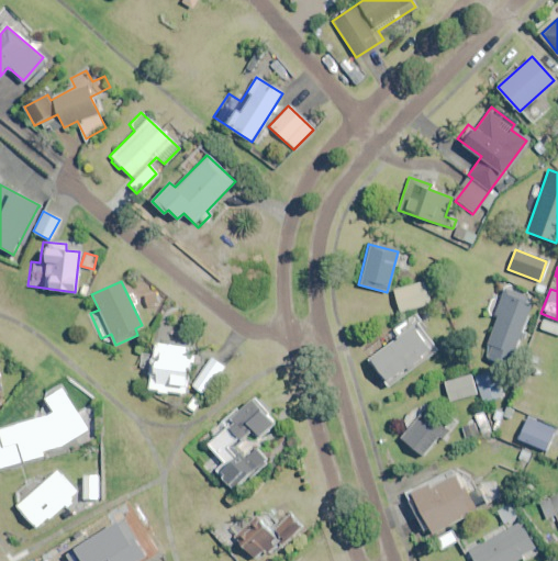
[(430,304),(424,282),(393,290),(399,312),(430,304)]
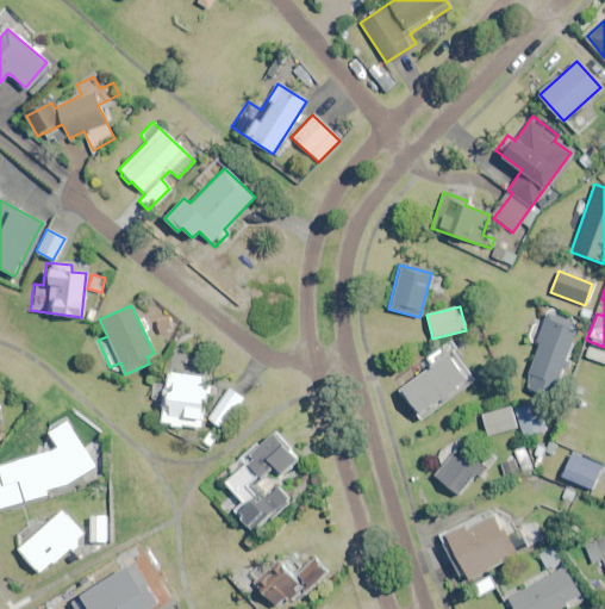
[(523,387),(550,397),(562,366),(567,367),(569,360),(565,358),(574,329),(568,328),(572,319),(546,310),(542,322),(531,318),(524,339),(538,343),(523,387)]
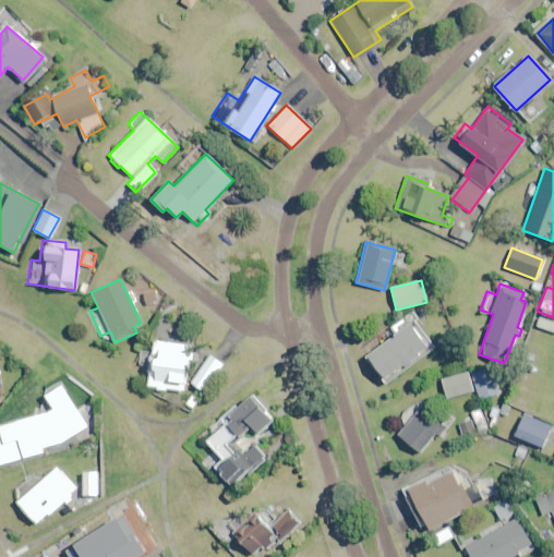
[(433,348),(407,313),(383,330),(388,338),(366,354),(387,382),(433,348)]
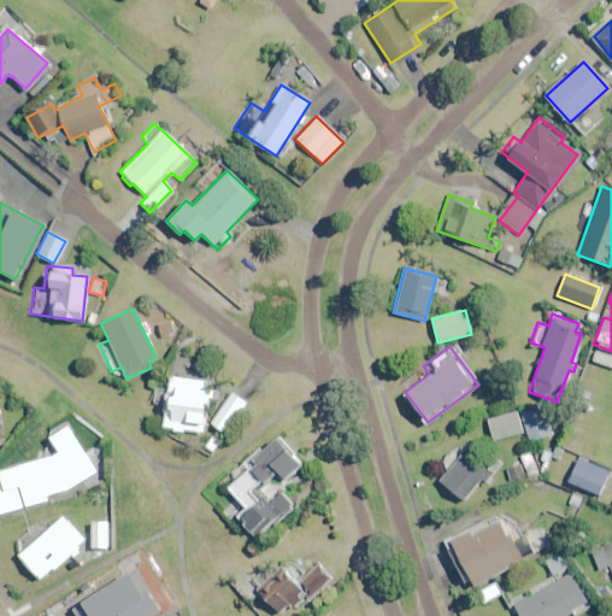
[(209,381),(164,376),(163,387),(154,386),(151,411),(163,412),(160,428),(201,433),(209,381)]
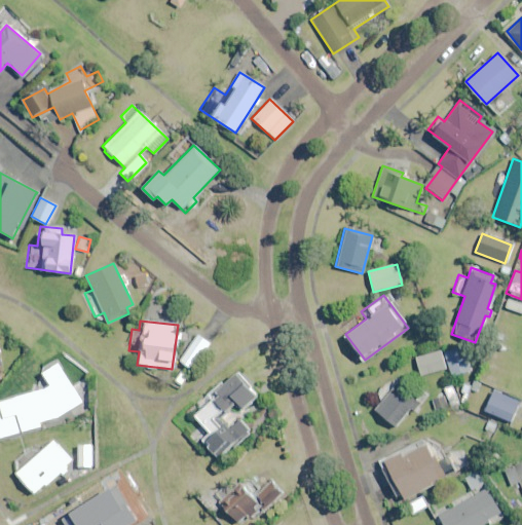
[(195,334),(178,361),(182,363),(172,379),(181,384),(209,342),(195,334)]
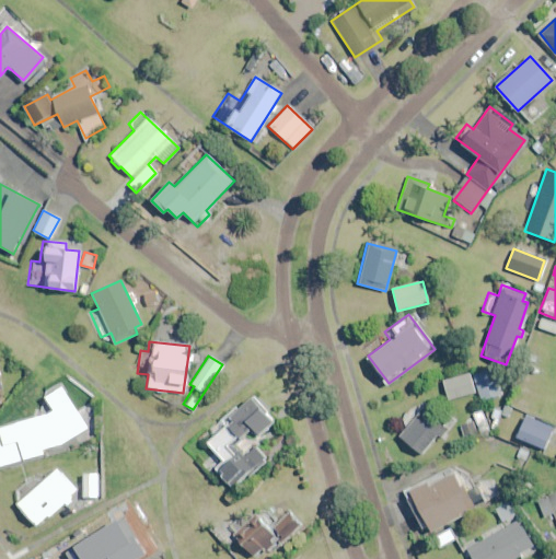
[(499,395),(490,370),(473,375),(481,402),(499,395)]
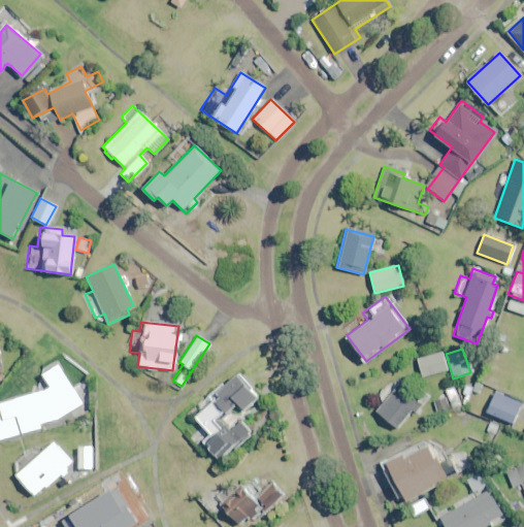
[(446,370),(440,353),(416,359),(421,377),(446,370)]
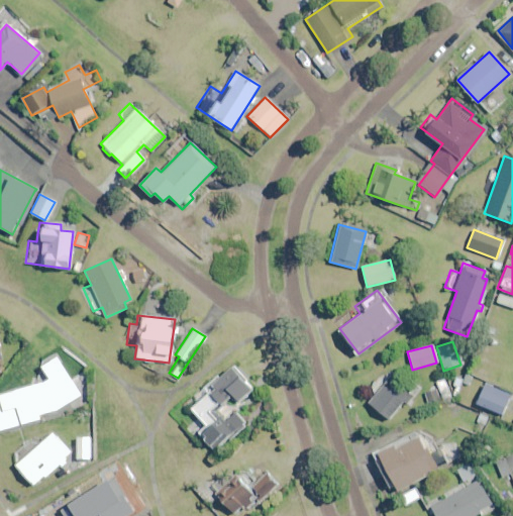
[(0,429),(38,420),(38,416),(39,416),(41,416),(43,415),(45,415),(47,414),(49,413),(52,413),(54,412),(56,411),(57,410),(59,409),(61,408),(62,407),(64,406),(66,404),(81,394),(57,356),(40,367),(49,380),(30,385),(0,393),(0,429)]
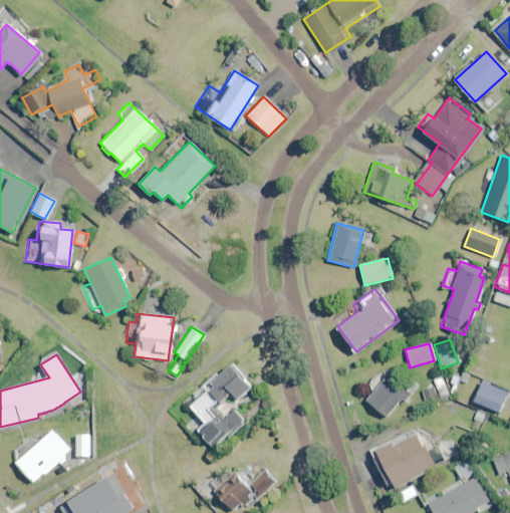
[(216,377),(214,375),(203,386),(205,389),(187,404),(196,415),(183,426),(193,437),(199,432),(211,447),(243,419),(235,410),(242,404),(238,399),(251,388),(232,364),(216,377)]
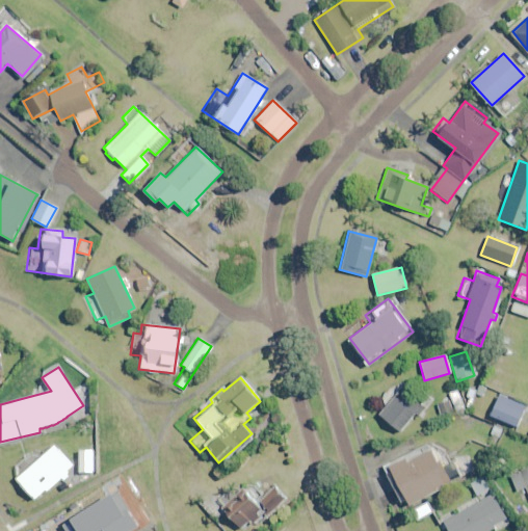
[(399,431),(415,414),(419,418),(424,412),(417,405),(400,390),(379,414),(399,431)]
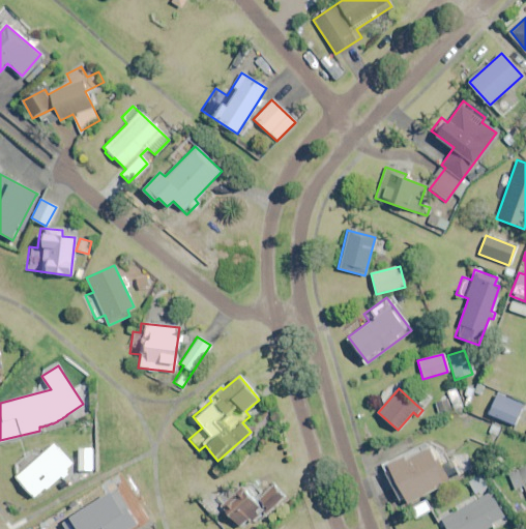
[(491,420),(487,431),(496,435),(500,423),(513,429),(522,404),(496,394),(487,418),(491,420)]
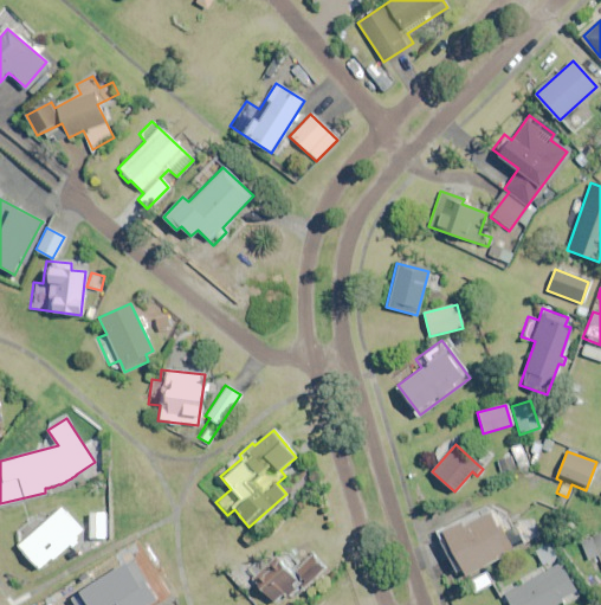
[(18,545),(40,571),(69,545),(79,557),(94,545),(60,507),(18,545)]
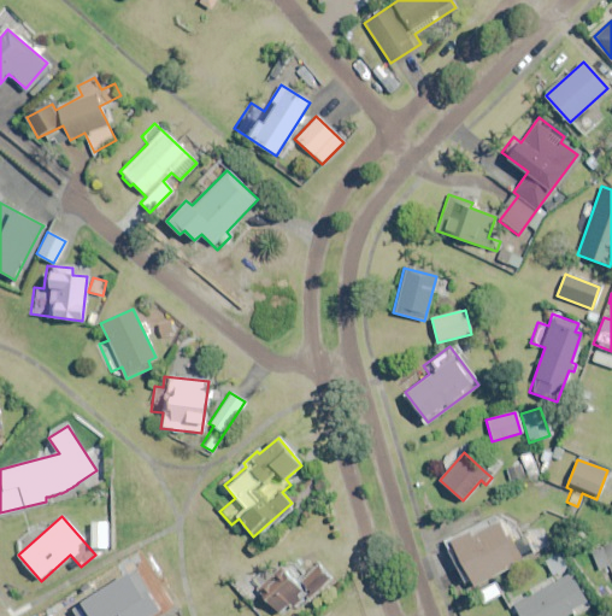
[(521,562),(500,521),(471,537),(470,533),(448,544),(471,587),(521,562)]
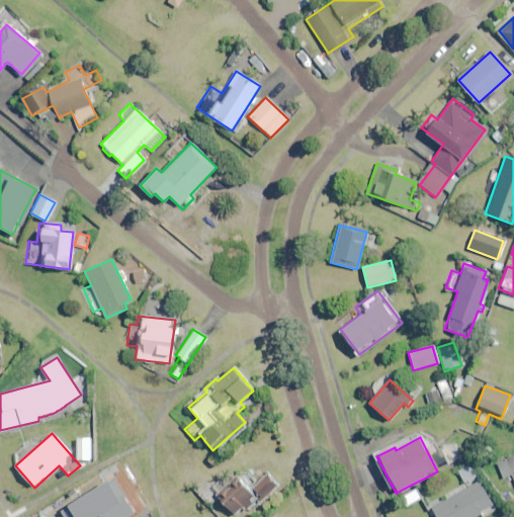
[(90,446),(78,445),(78,458),(89,458),(90,446)]
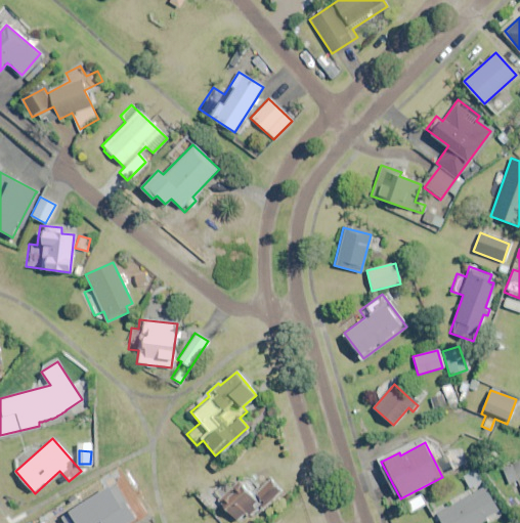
[(519,462),(511,466),(519,487),(519,462)]
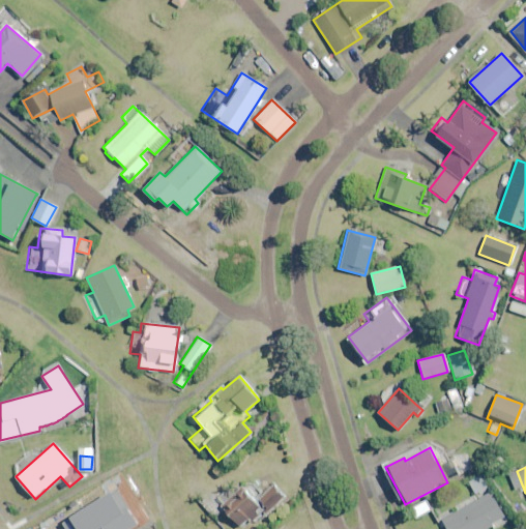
[(241,528),(263,511),(253,499),(259,494),(250,481),(222,505),(241,528)]
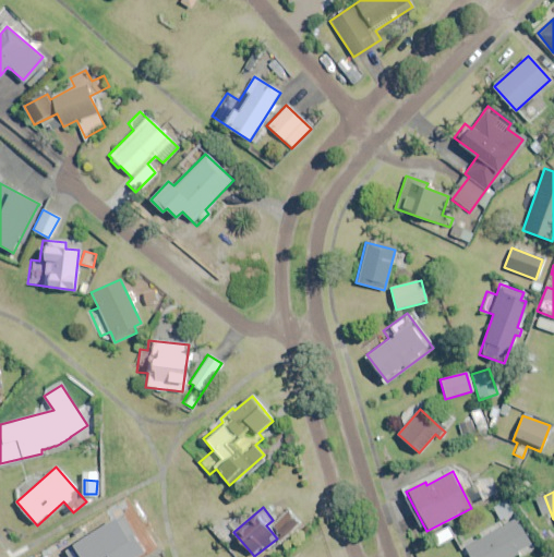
[(299,523),(287,511),(271,525),(282,539),(299,523)]
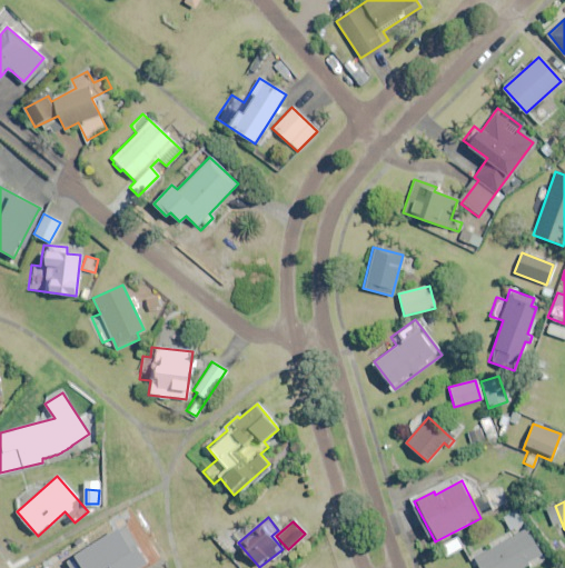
[(522,567),(542,557),(526,530),(509,539),(505,530),(486,541),(491,549),(474,559),(478,567),(522,567)]
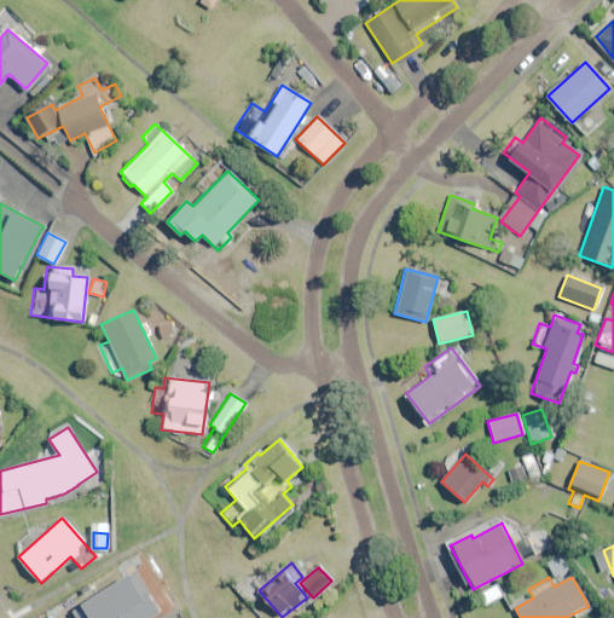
[(104,595),(100,589),(82,600),(94,617),(125,617),(140,610),(123,583),(104,595)]
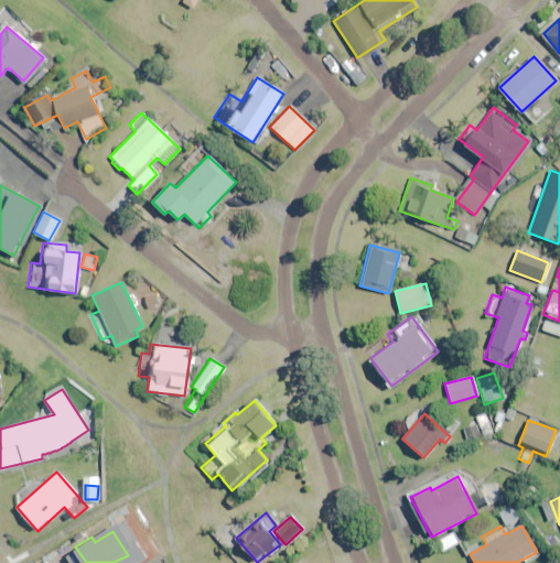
[(146,562),(154,558),(148,548),(124,562),(146,562)]
